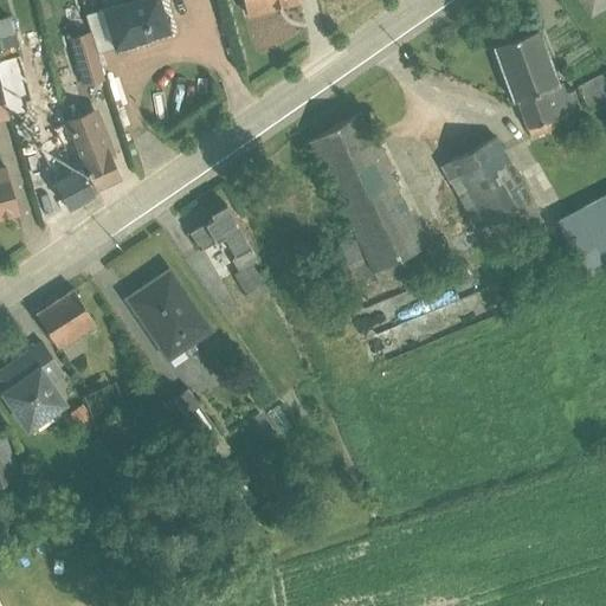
[(129,0),(103,8),(115,49),(135,43),(136,45),(149,40),(149,38),(169,32),(159,0),(129,0)]
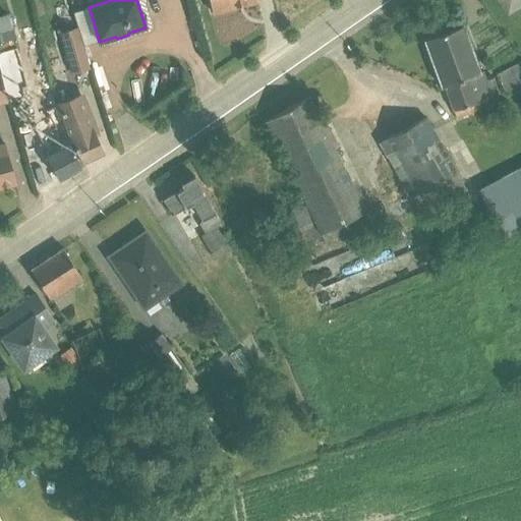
[(256,0),(209,0),(212,13),(257,1),(256,0)]
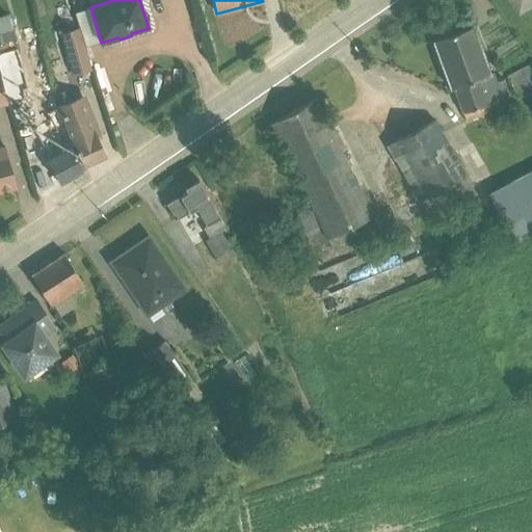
[(531,0),(510,0),(521,16),(531,7),(531,0)]
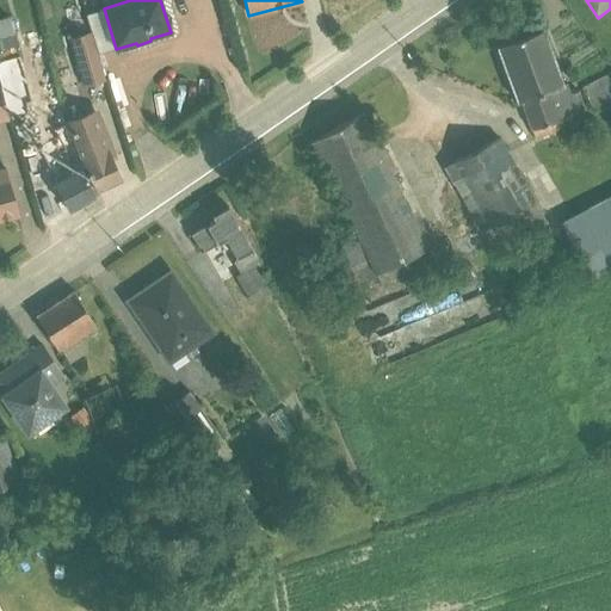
[(542,31),(498,48),(535,140),(571,127),(567,116),(585,110),(578,91),(571,94),(567,84),(562,85),(542,31)]
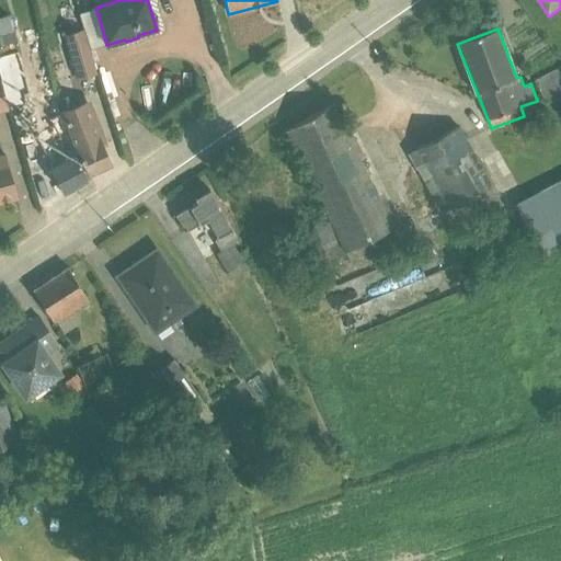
[(83,30),(64,35),(77,80),(96,73),(83,30)]
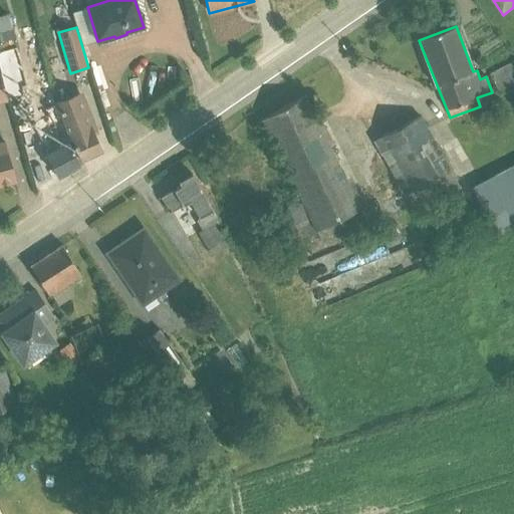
[(513,59),(489,73),(499,93),(513,84),(513,59)]
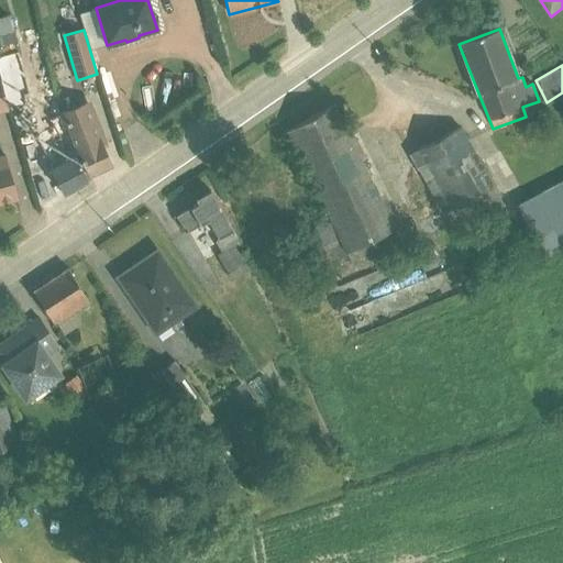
[(0,79),(0,83),(8,110),(24,106),(17,75),(0,79)]
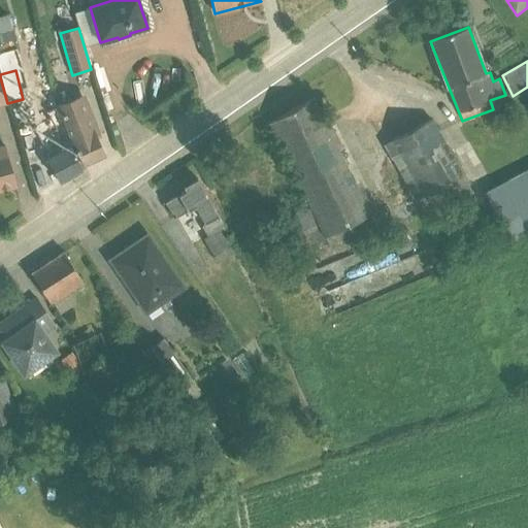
[(60,114),(73,144),(84,166),(104,156),(97,139),(101,137),(84,95),(58,106),(60,114)]
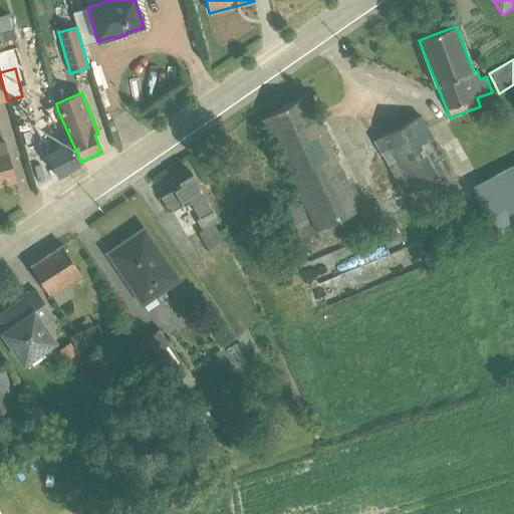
[(300,199),(318,237),(322,246),(367,224),(360,210),(364,208),(324,123),(320,125),(305,95),(263,119),(300,199)]
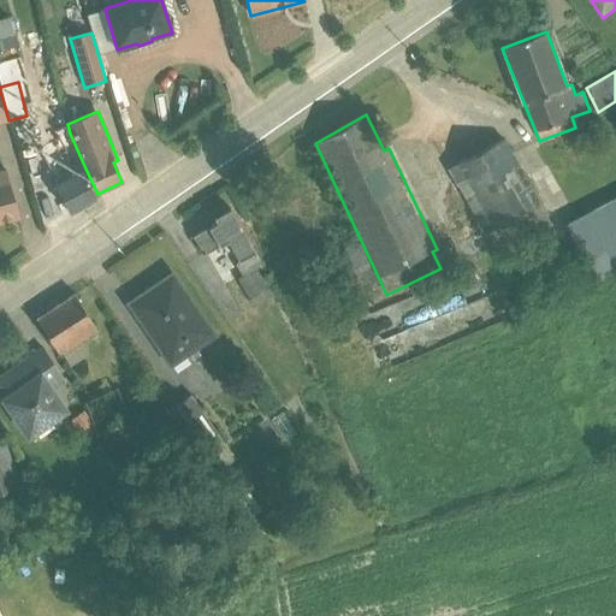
[(55,141),(70,134),(63,117),(47,123),(55,141)]
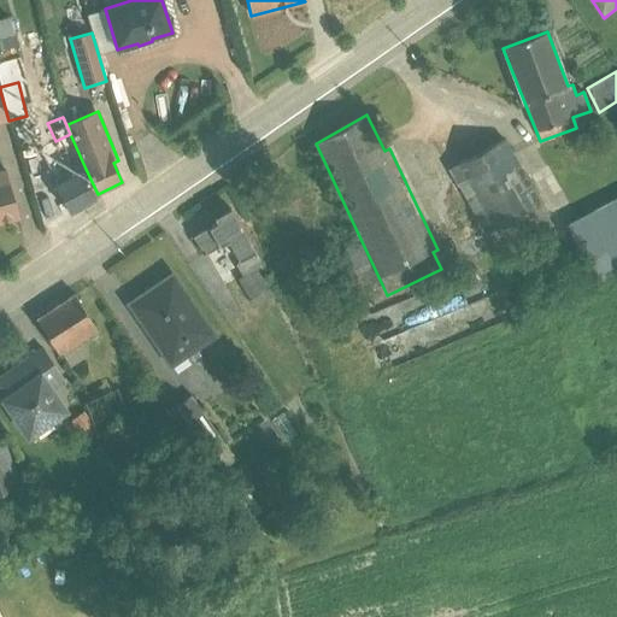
[(70,134),(56,141),(47,145),(63,181),(57,183),(69,213),(97,198),(84,169),(86,169),(70,134)]
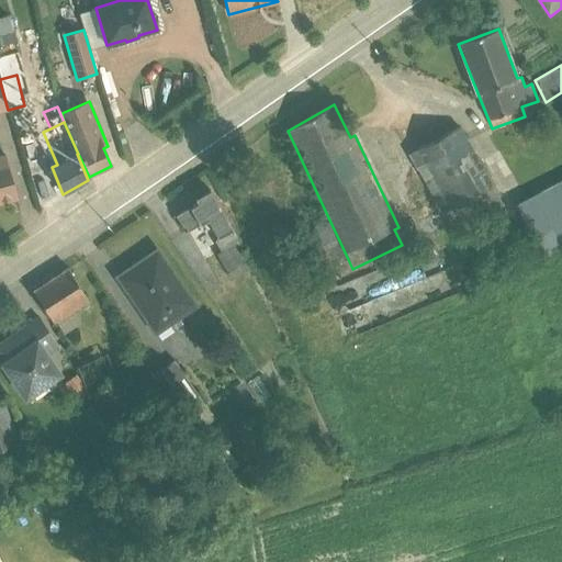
[(461,125),(408,155),(441,214),(445,213),(457,233),(504,206),(493,187),(495,186),(461,125)]
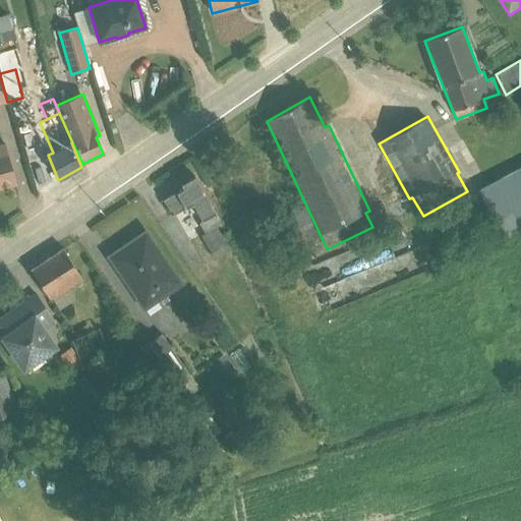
[(4,142),(0,143),(0,187),(16,184),(4,142)]
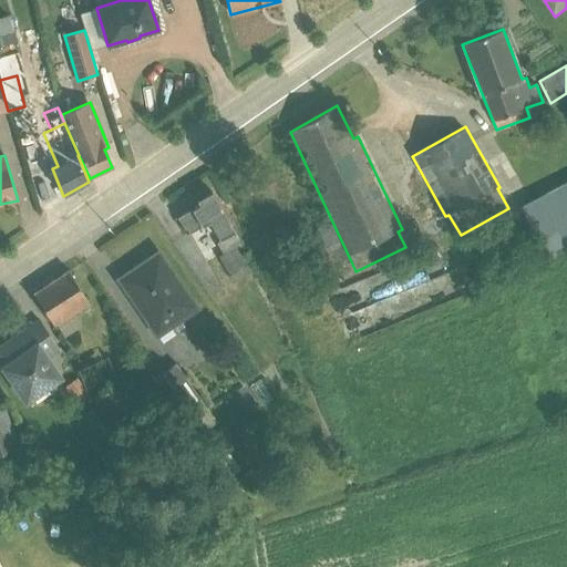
[(566,183),(522,206),(537,238),(540,237),(549,255),(566,245),(566,183)]
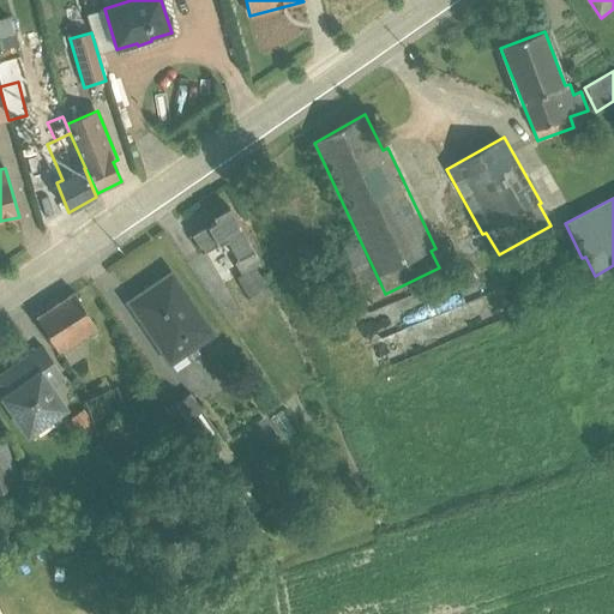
[(216,222),(192,236),(202,253),(227,240),(239,262),(235,264),(241,275),(235,278),(252,306),(271,295),(256,268),(259,265),(253,251),(229,208),(222,206),(215,210),(214,217),(216,222)]
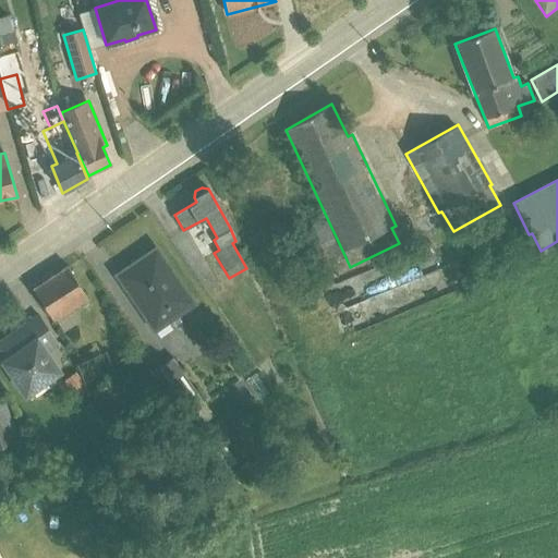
[(346,257),(326,216),(292,232),(313,274),(346,257)]
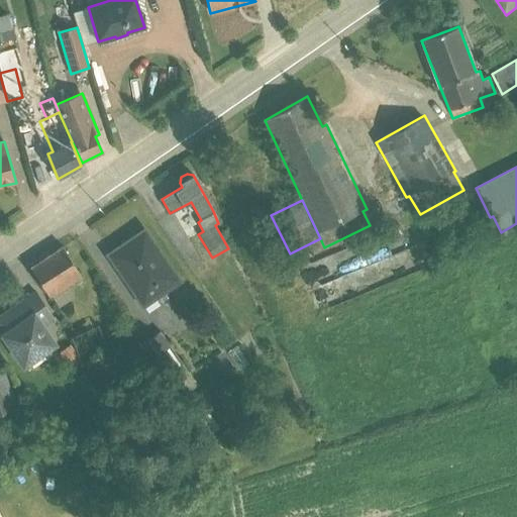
[(144,230),(108,255),(144,308),(181,283),(144,230)]
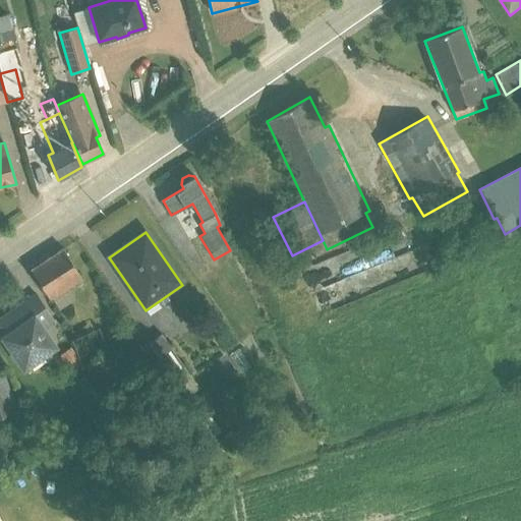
[(63,249),(31,271),(57,311),(74,300),(66,289),(82,279),(63,249)]
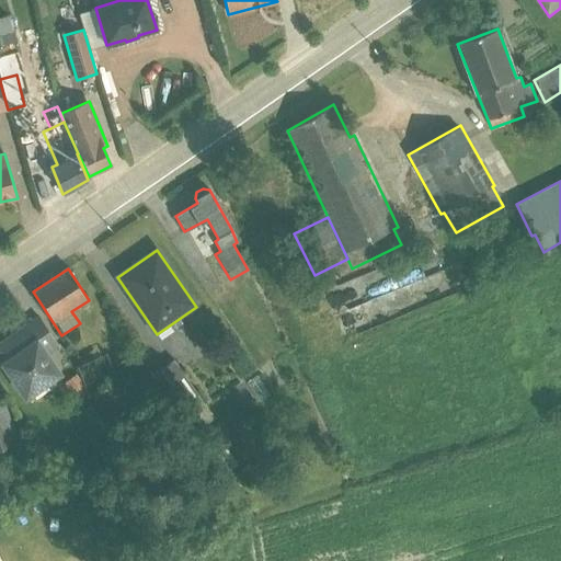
[(340,319),(377,317),(376,293),(392,293),(392,275),(357,276),(358,300),(339,300),(340,319)]
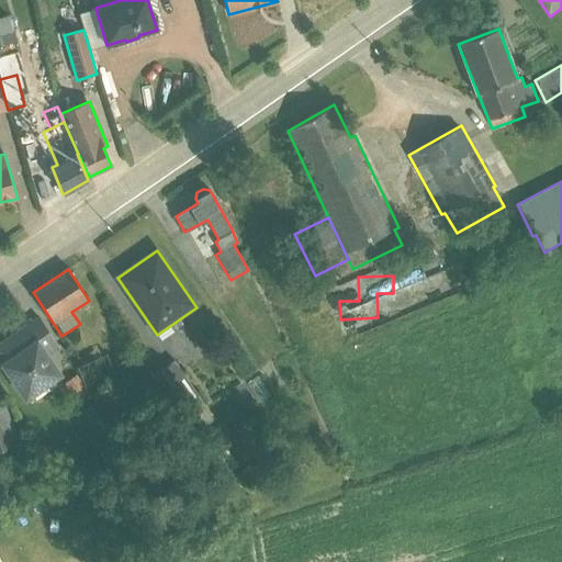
[(18,339),(15,337),(0,347),(0,358),(27,400),(63,375),(49,356),(60,348),(40,319),(42,323),(18,339)]
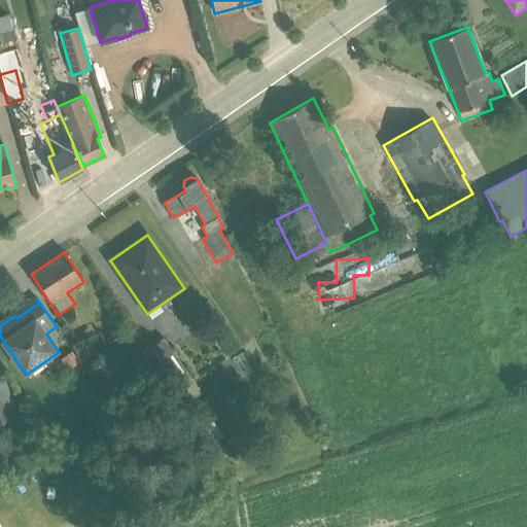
[(39,303),(37,300),(14,316),(16,318),(39,303)]
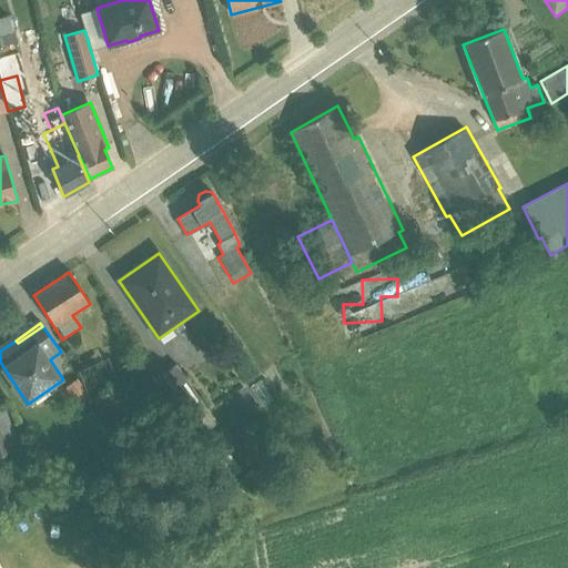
[(179,401),(186,411),(202,434),(216,424),(175,365),(161,375),(179,401)]
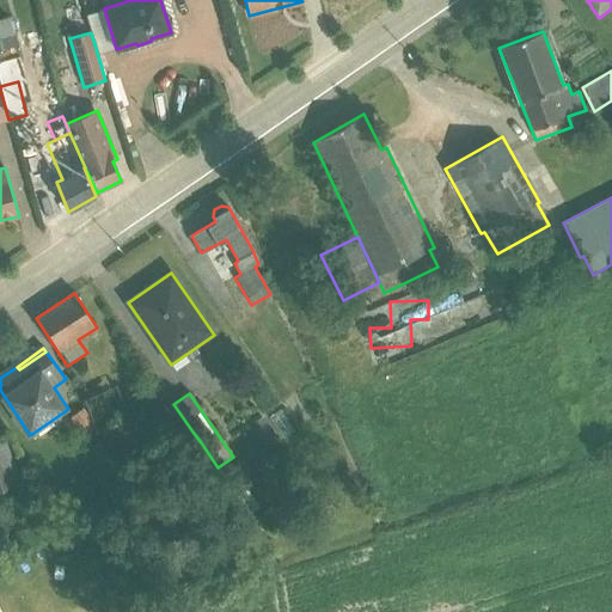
[(83,409),(69,418),(78,430),(92,421),(83,409)]
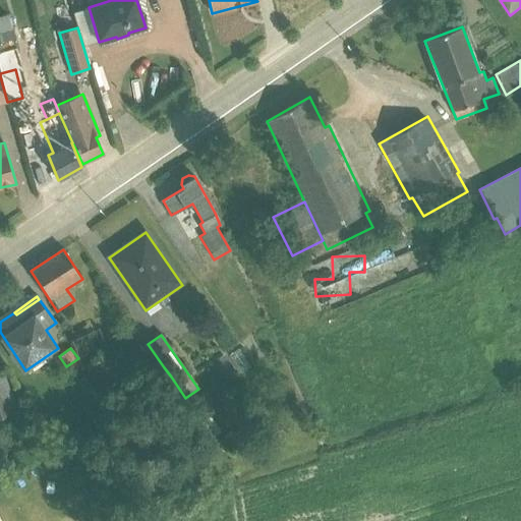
[(239,349),(229,355),(241,373),(251,366),(239,349)]
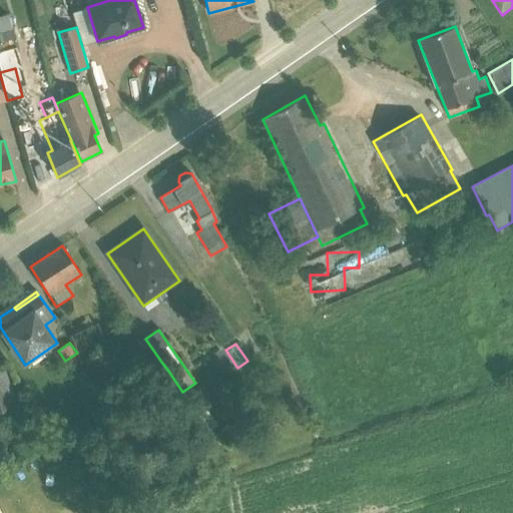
[(95,357),(82,363),(88,377),(101,372),(95,357)]
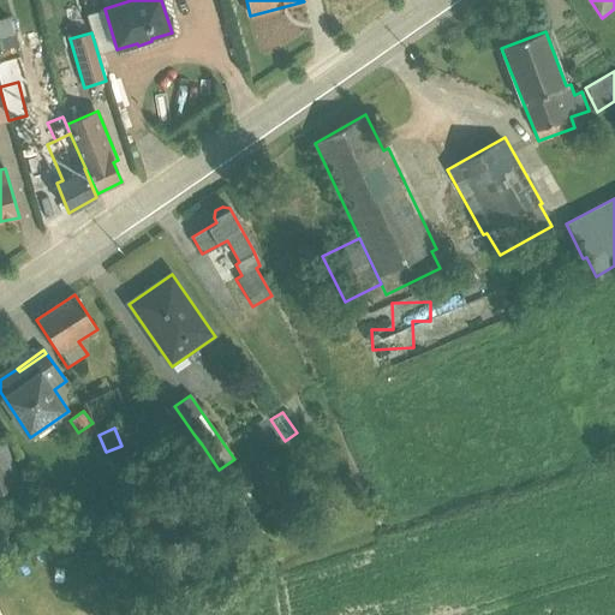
[(202,445),(193,434),(187,439),(195,449),(202,445)]
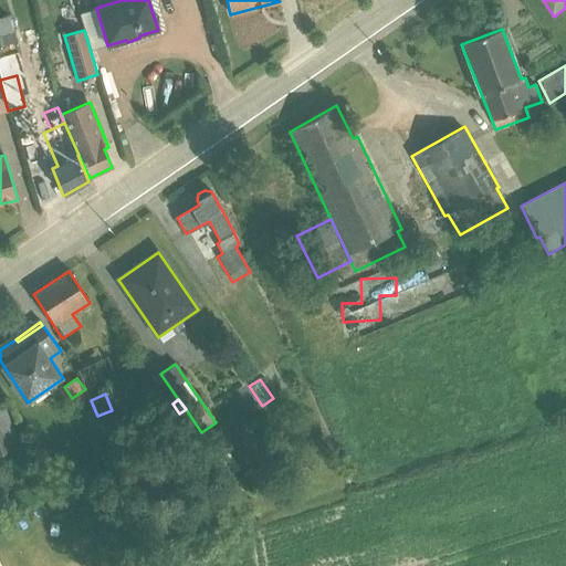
[(0,454),(10,452),(8,446),(18,441),(11,420),(0,423),(0,422),(0,454)]
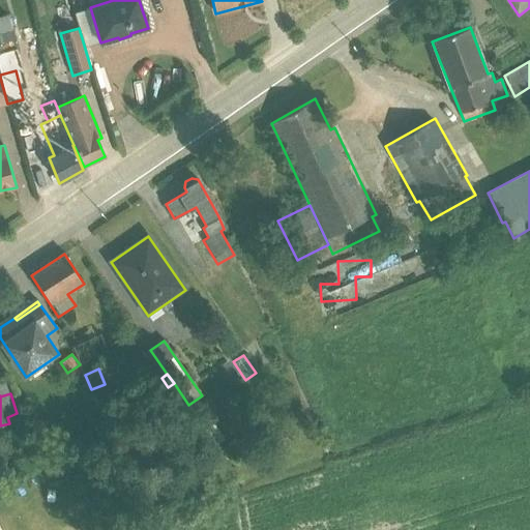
[(210,418),(193,424),(200,445),(207,442),(211,453),(222,449),(210,418)]
